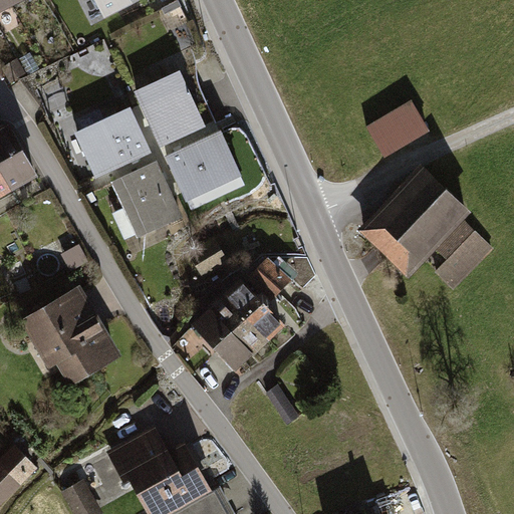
[(0,0),(0,9),(18,0),(0,0)]
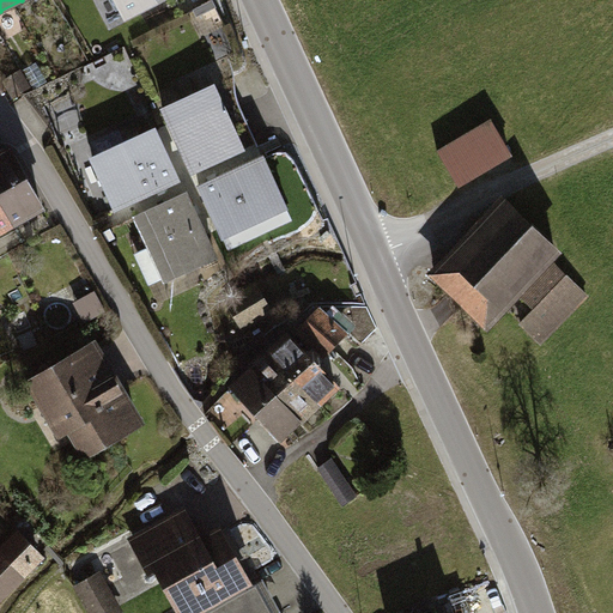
[(114,0),(125,18),(161,5),(157,0),(114,0)]
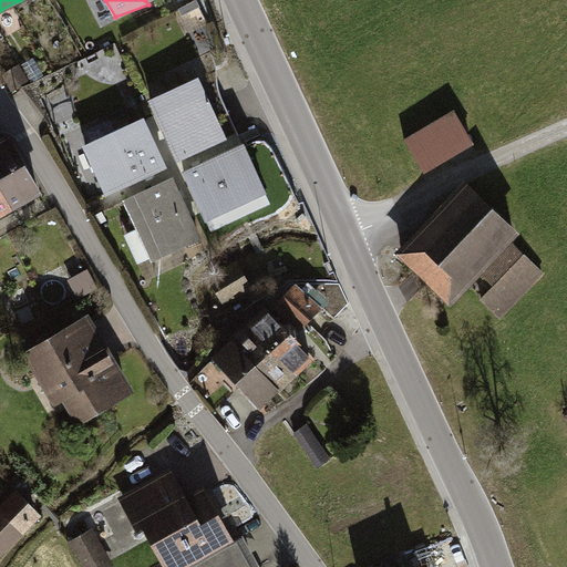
[(19,63),(1,74),(11,90),(29,80),(19,63)]
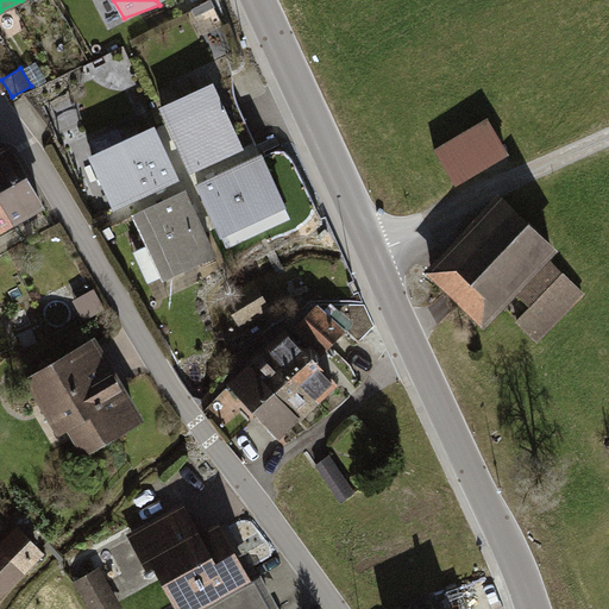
[(213,81),(159,107),(189,174),(244,146),(213,81)]
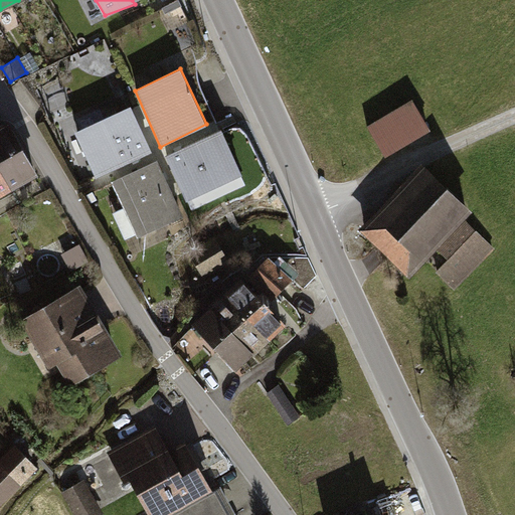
[(412,101),(365,126),(384,156),(430,129),(412,101)]
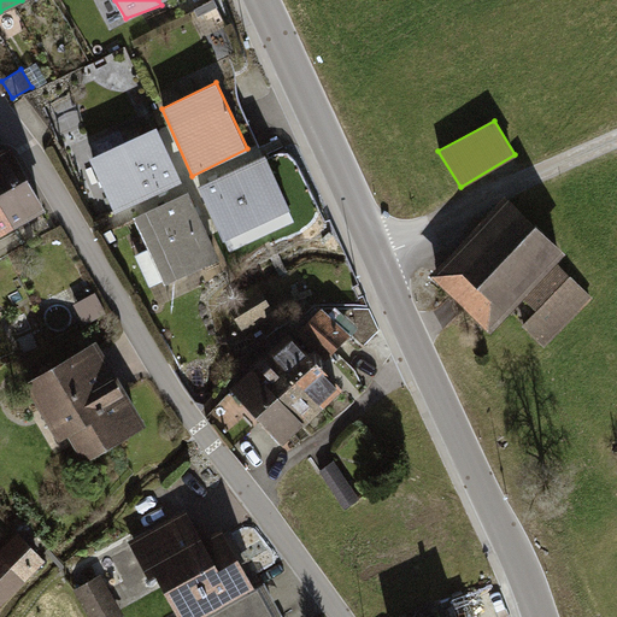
[(157,125),(88,156),(115,212),(182,182),(157,125)]
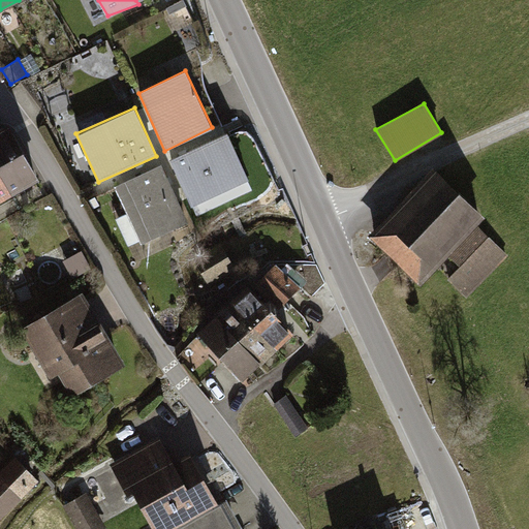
[(0,203),(38,180),(8,126),(0,130),(0,203)]
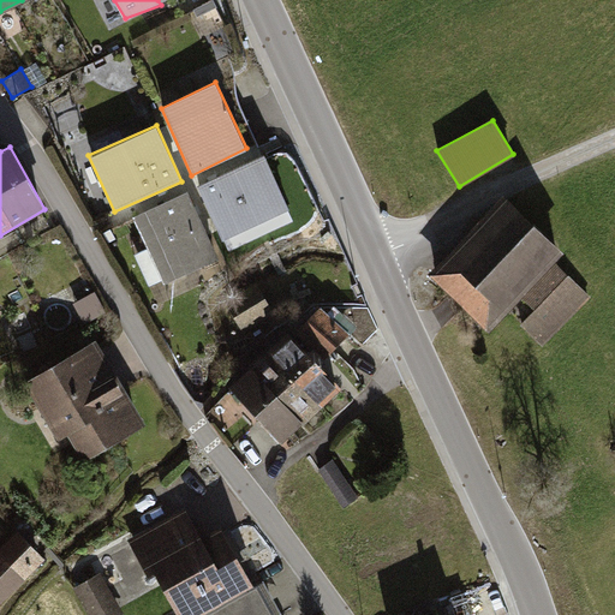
[(264,153),(196,185),(227,252),(293,221),(264,153)]
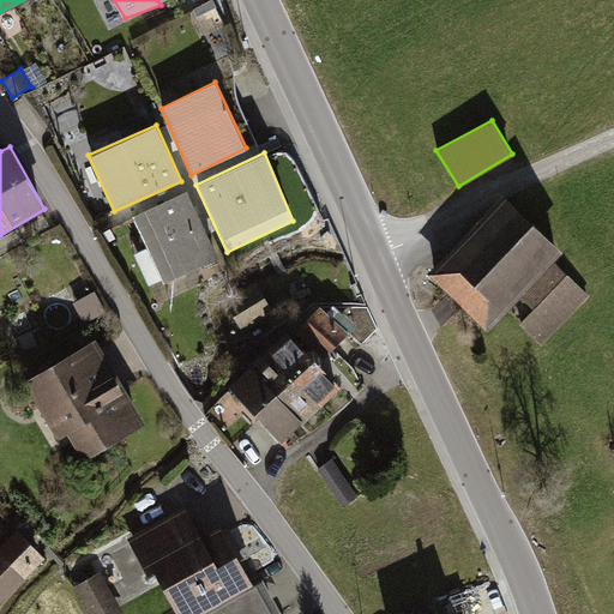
[(218,257),(187,190),(131,215),(163,282),(218,257)]
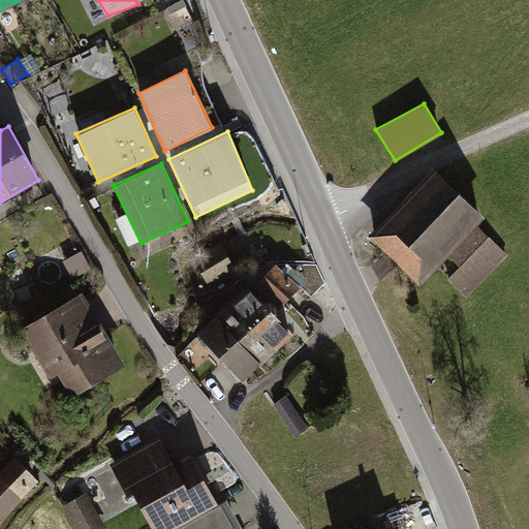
[(439,175),(376,240),(414,276),(478,212),(439,175)]
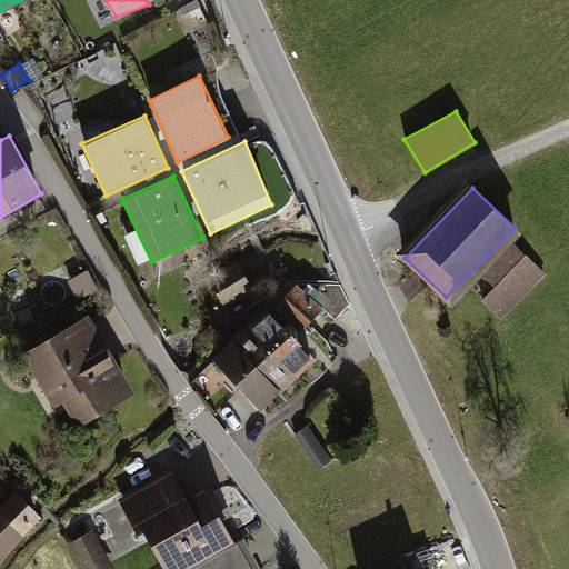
[(513,243),(481,275),(495,288),(482,300),(501,319),(545,275),(513,243)]
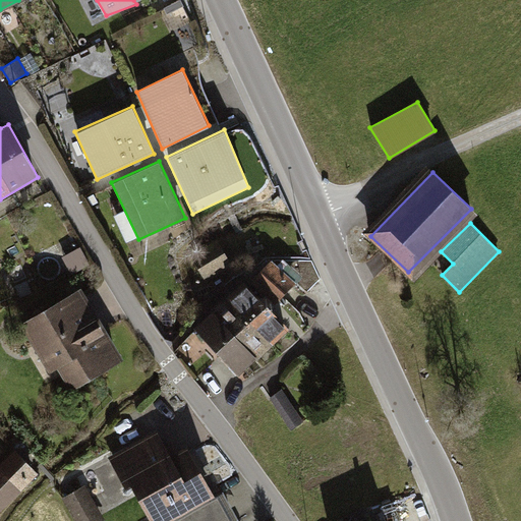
[(220,240),(191,257),(206,280),(232,261),(220,240)]
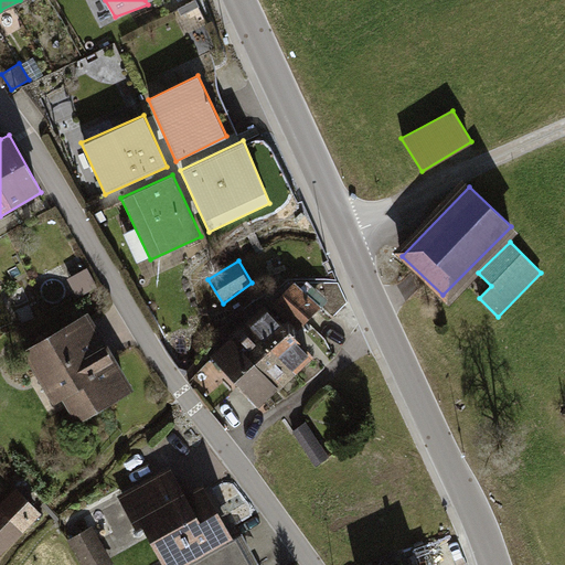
[(97,287),(85,268),(66,278),(78,298),(97,287)]
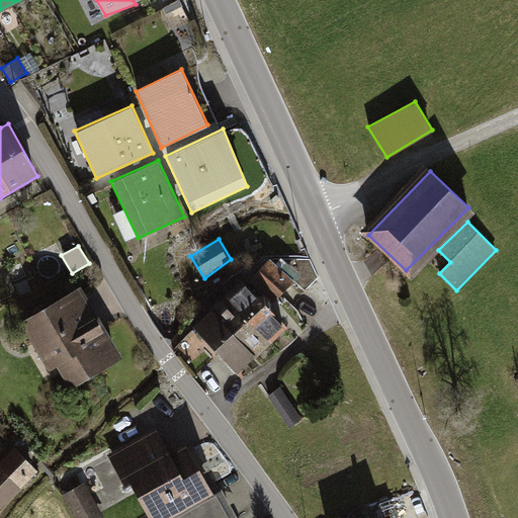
[(262,266),(250,280),(273,301),(286,287),(262,266)]
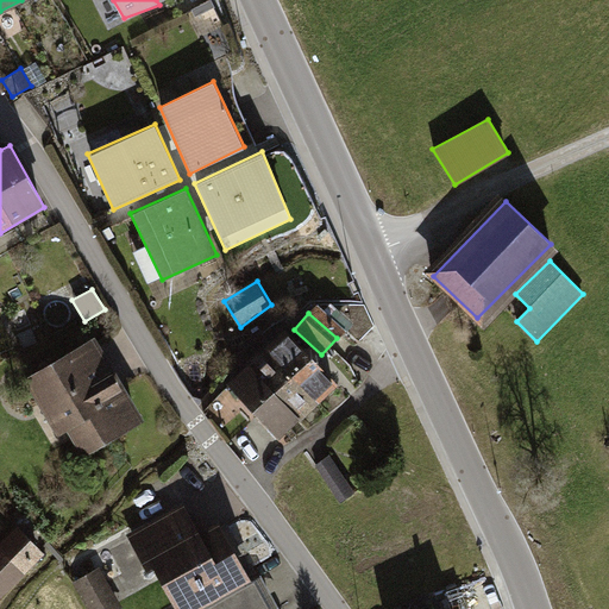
[(284,326),(227,380),(278,439),(338,384),(284,326)]
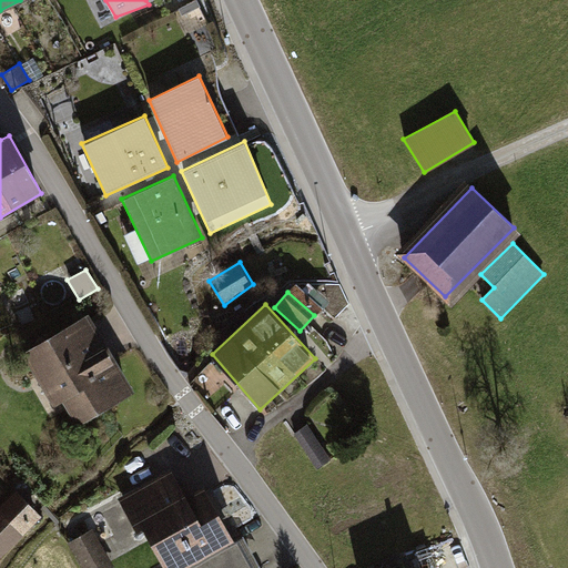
[(88,314),(21,351),(52,407),(62,401),(77,425),(131,392),(88,314)]
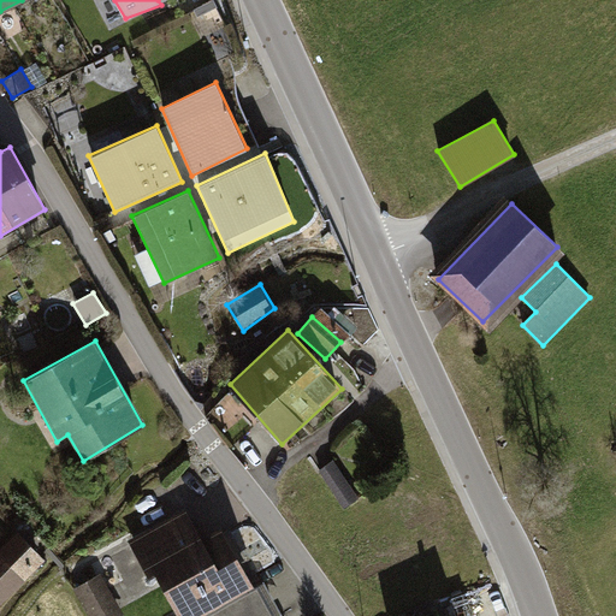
[(333,460),(319,469),(342,509),(359,497),(333,460)]
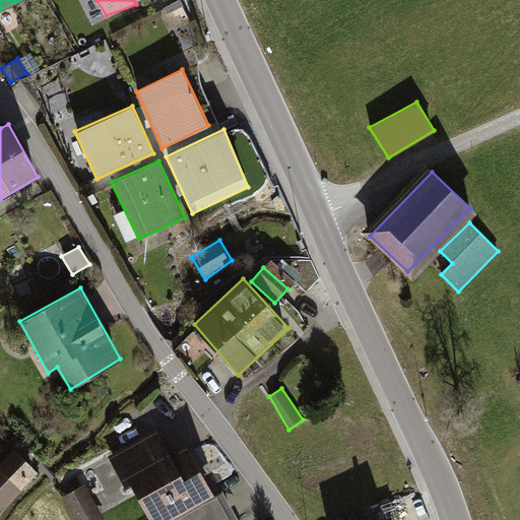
[(156,429),(108,456),(125,488),(131,484),(149,519),(168,519),(216,496),(186,444),(170,454),(156,429)]
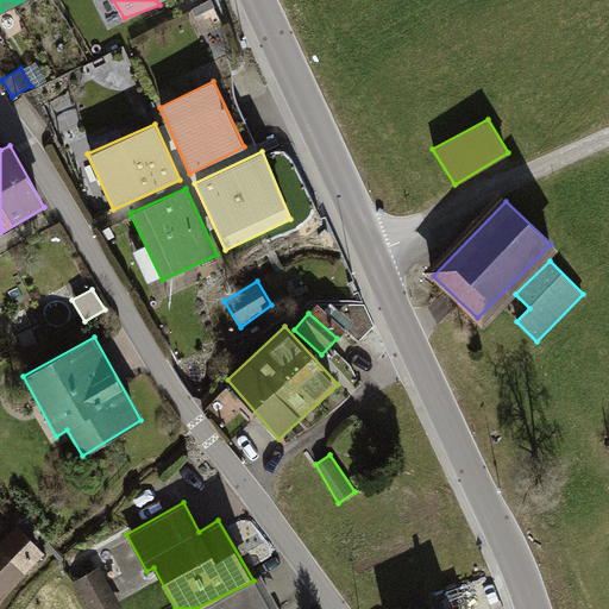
[(17,525),(0,540),(0,552),(24,575),(45,553),(17,525)]
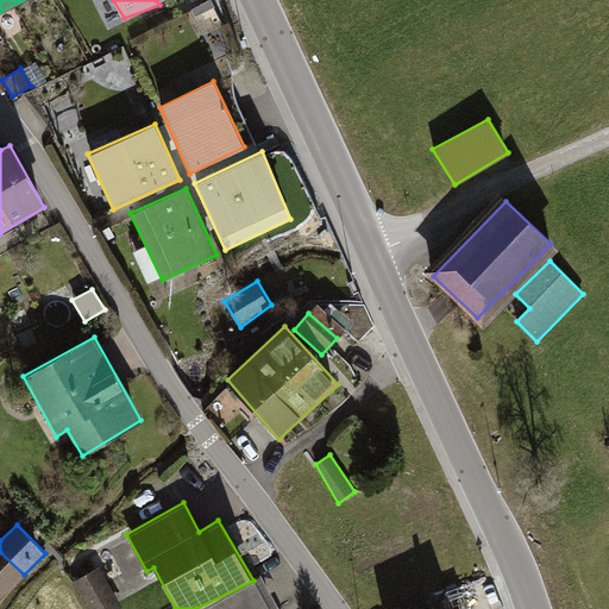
[(0,597),(24,575),(0,552),(0,597)]
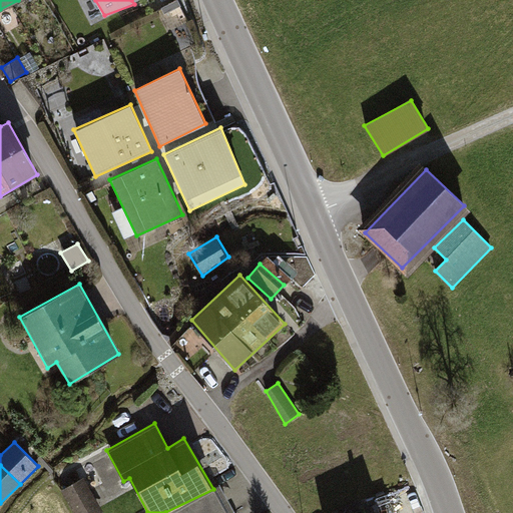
[(84,478),(61,490),(73,512),(102,512),(104,512),(84,478)]
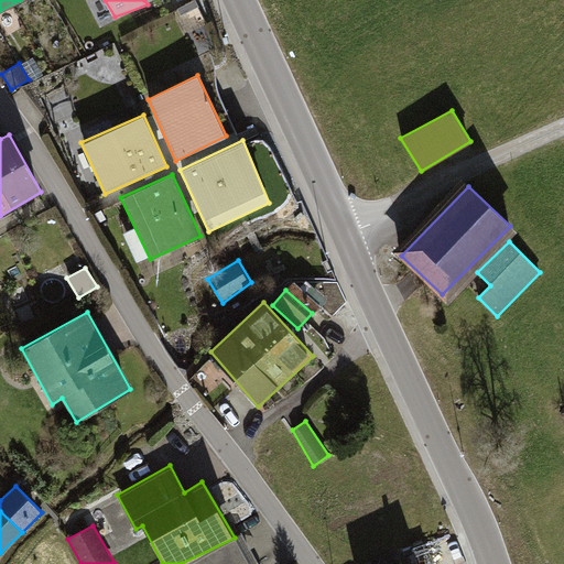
[(249,563),(235,539),(187,563),(249,563)]
